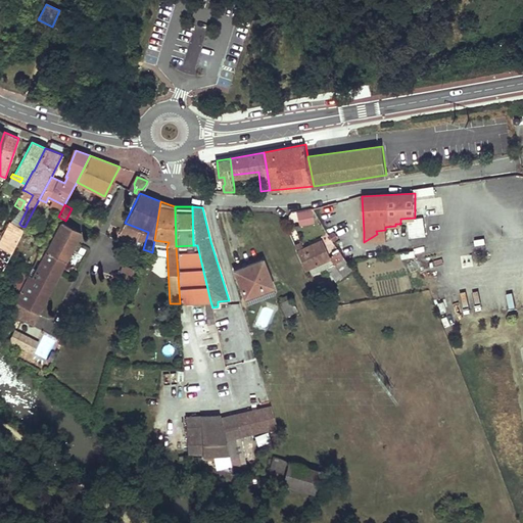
[(35,272),(54,282),(81,231),(60,221),(47,248),(43,246),(37,257),(41,259),(36,270),(35,272)]
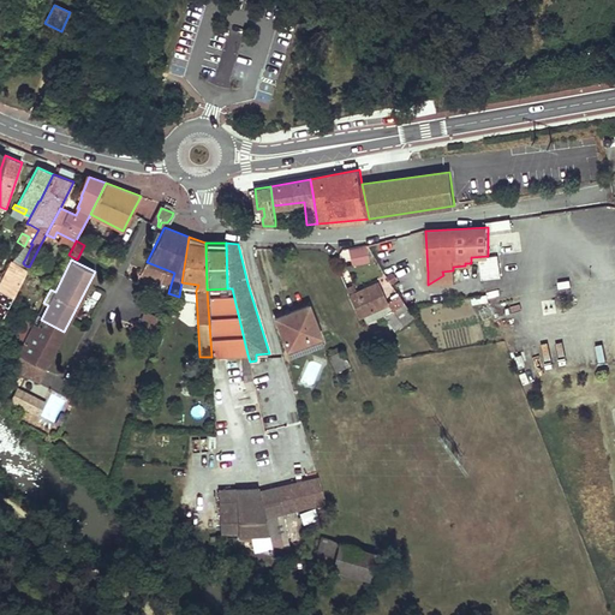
[(0,317),(4,320),(28,270),(10,262),(0,281),(0,317)]
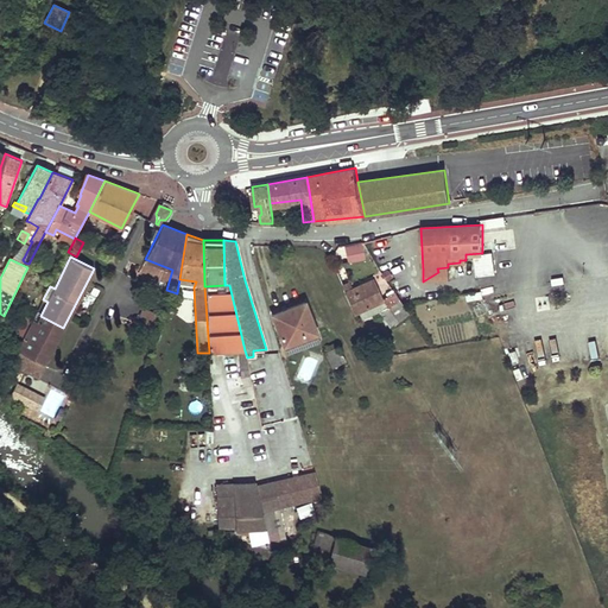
[(386,268),(380,273),(385,279),(391,276),(386,268)]
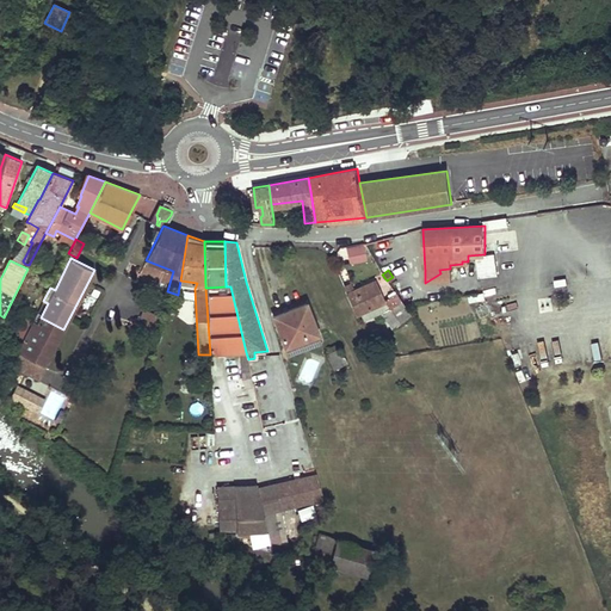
[(347,294),(357,314),(384,302),(374,281),(347,294)]
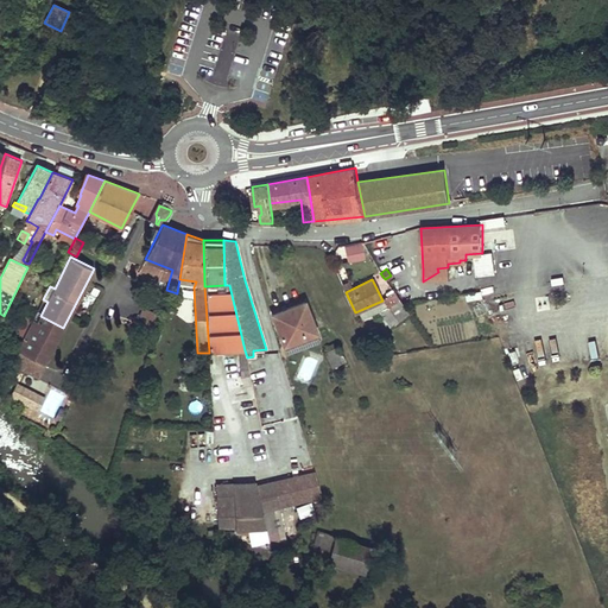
[(225,285),(204,286),(209,353),(240,350),(245,350),(229,285),(225,285)]
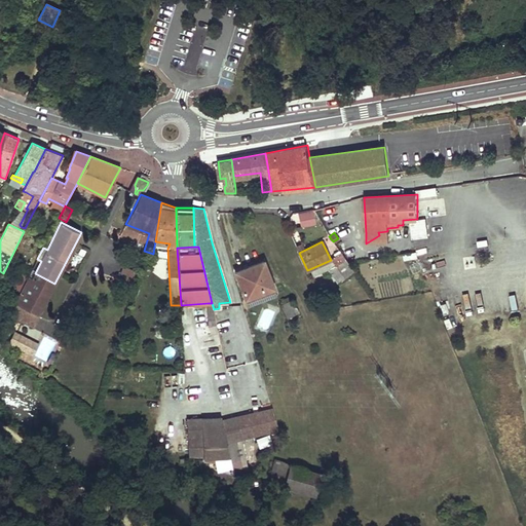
[(340,253),(332,259),(344,277),(353,271),(348,265),(340,253)]
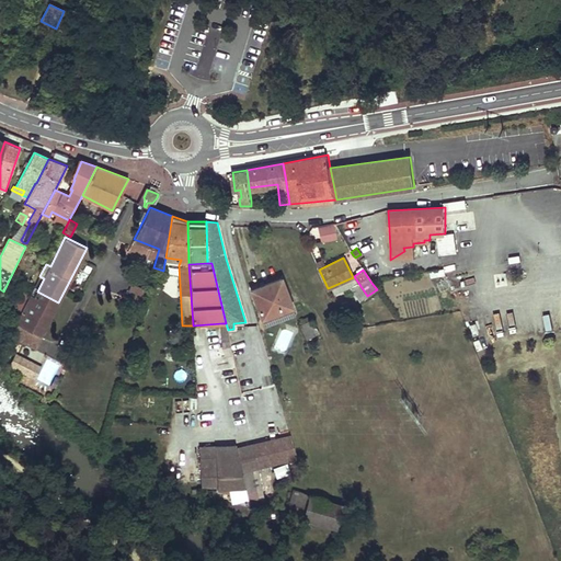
[(251,289),(262,319),(271,316),(293,307),(282,278),(251,289)]
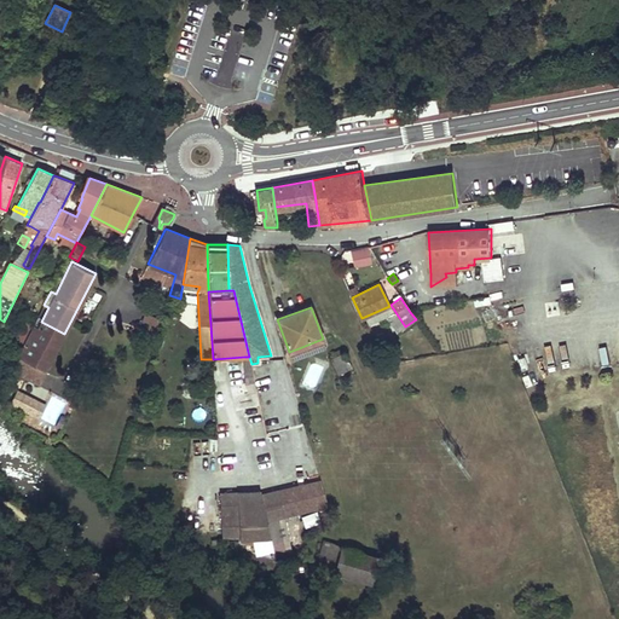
[(15,337),(24,342),(33,327),(22,320),(15,337)]
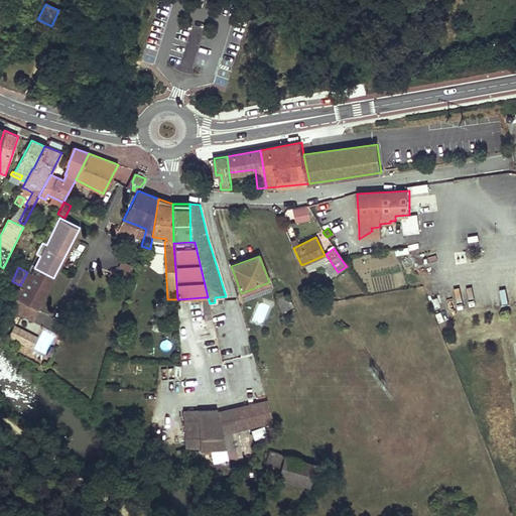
[(32,319),(53,278),(34,268),(32,272),(28,270),(9,307),(32,319)]
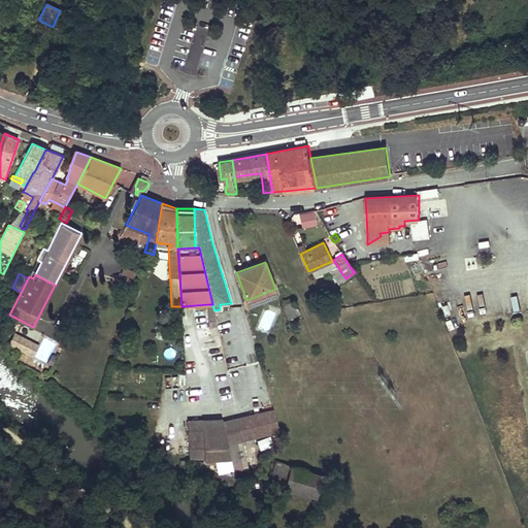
[(275,289),(255,297),(257,301),(276,293),(275,289)]
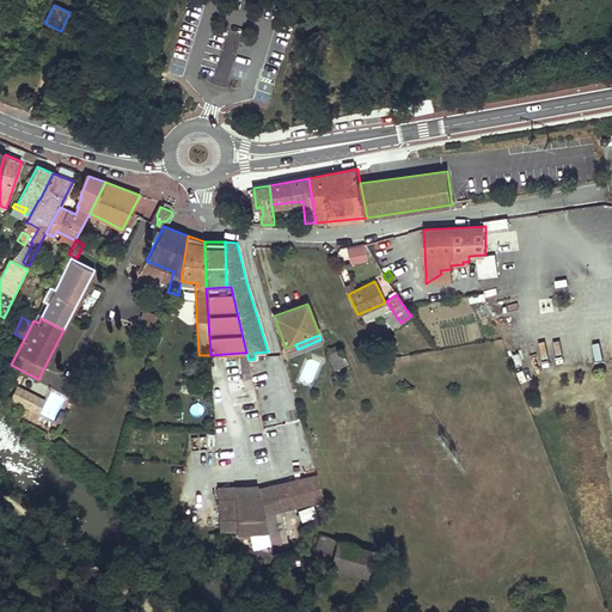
[(336,369),(348,363),(340,349),(329,355),(336,369)]
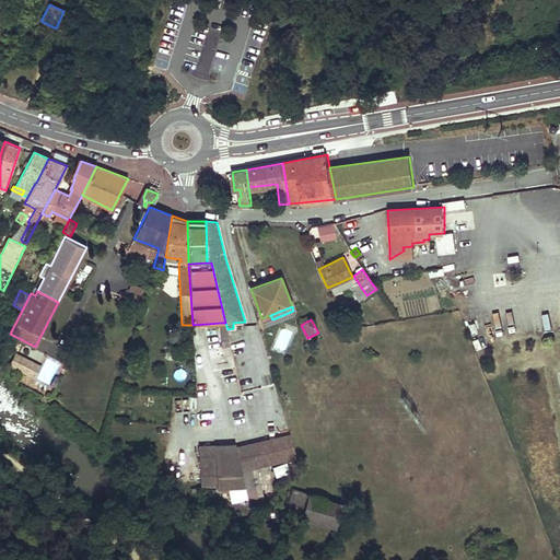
[(225,323),(221,323),(223,348),(231,347),(228,329),(225,323)]
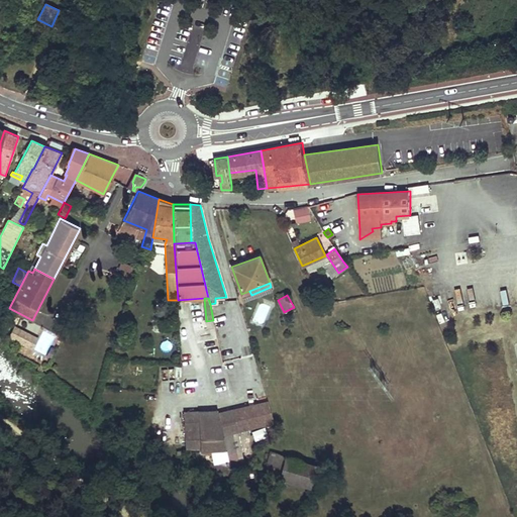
[(206,321),(207,328),(215,327),(213,320),(206,321)]
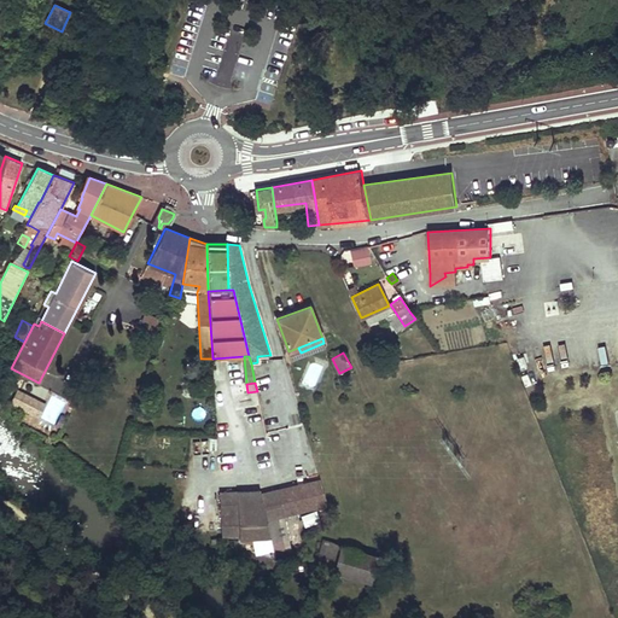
[(12,402),(38,415),(44,403),(18,390),(12,402)]
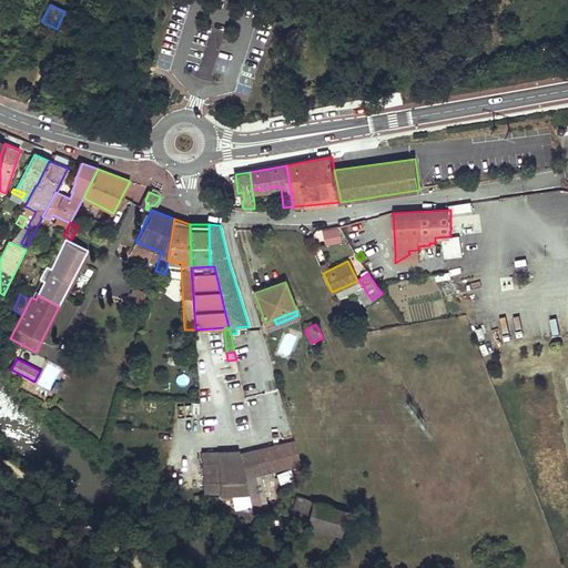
[(294,442),(255,450),(260,473),(301,464),(294,442)]
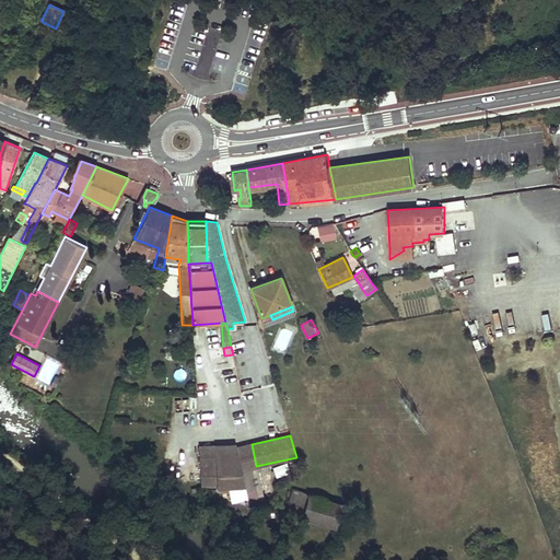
[(252,444),(236,447),(235,445),(199,446),(201,485),(217,483),(217,490),(246,496),(241,470),(256,466),(252,444)]
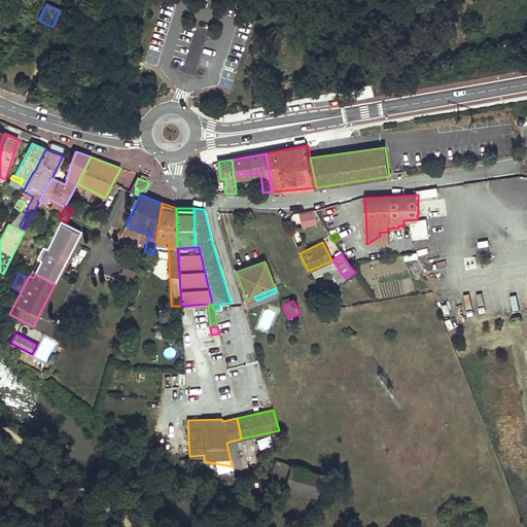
[(290,465),(276,461),(270,484),(284,488),(290,465)]
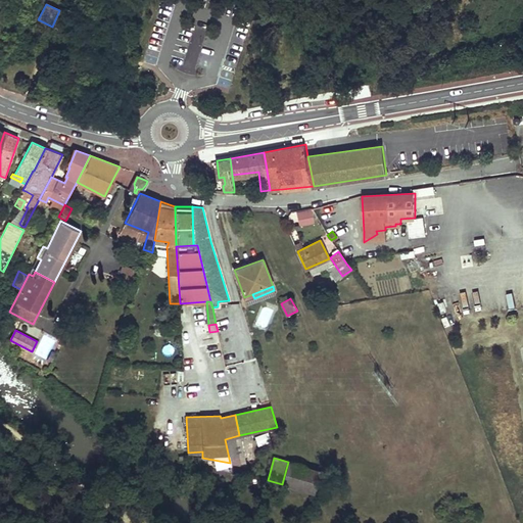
[(304,466),(288,462),(282,484),(298,488),(304,466)]
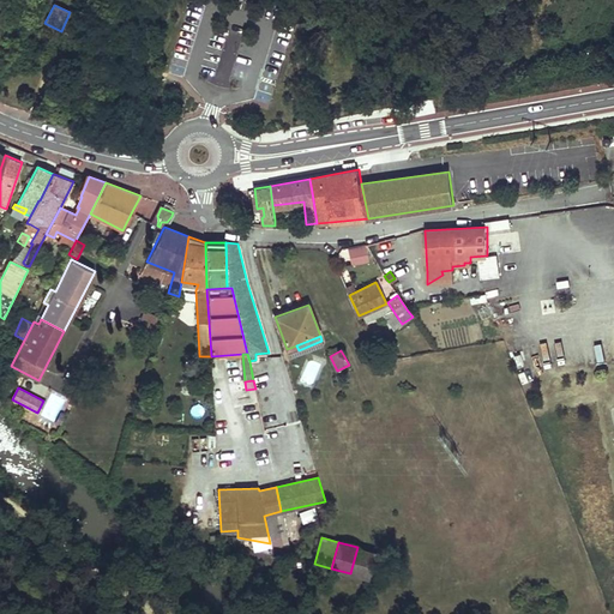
[(381,554),(374,552),(367,578),(374,579),(381,554)]
